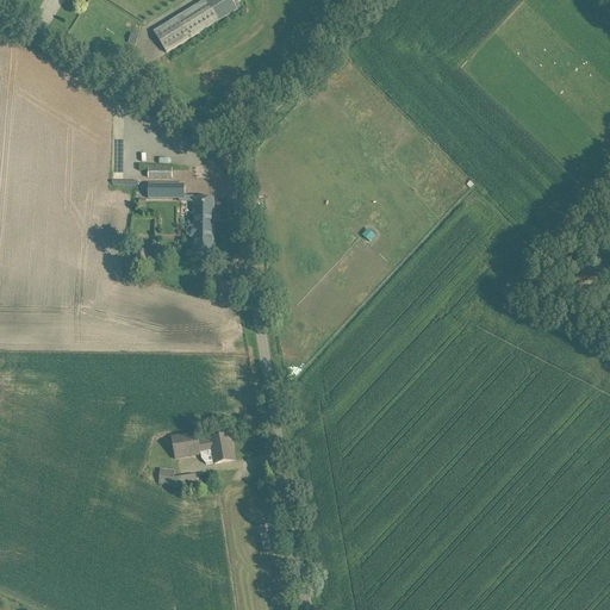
[(167,54),(219,22),(237,11),(231,0),(207,0),(154,33),(167,54)]
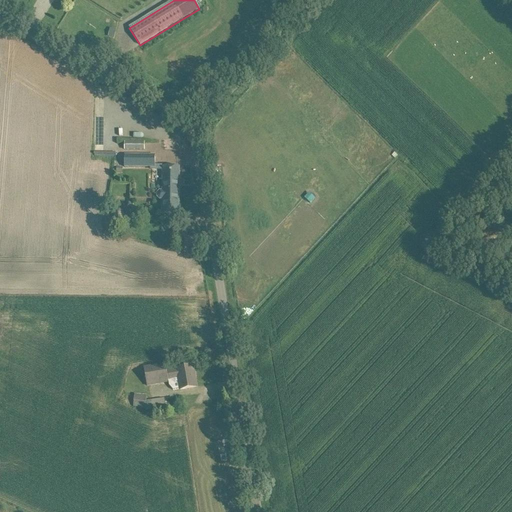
[(144,151),(144,143),(124,142),(124,151),(144,151)]
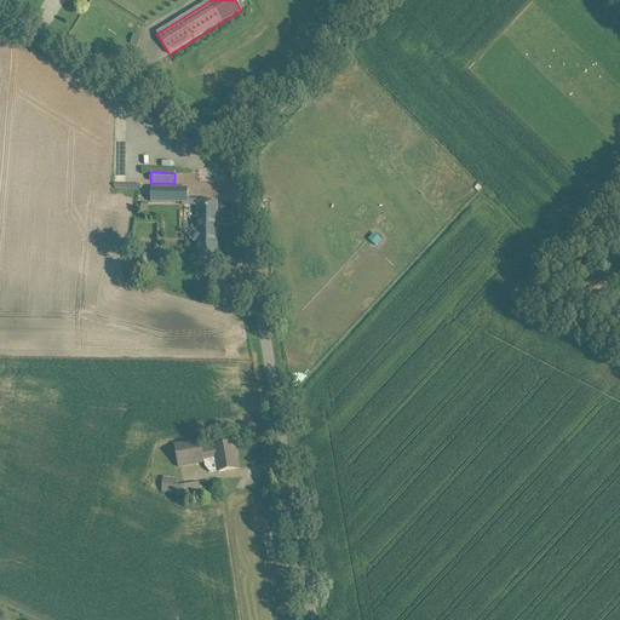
[(188,188),(150,188),(150,204),(188,204),(188,188)]
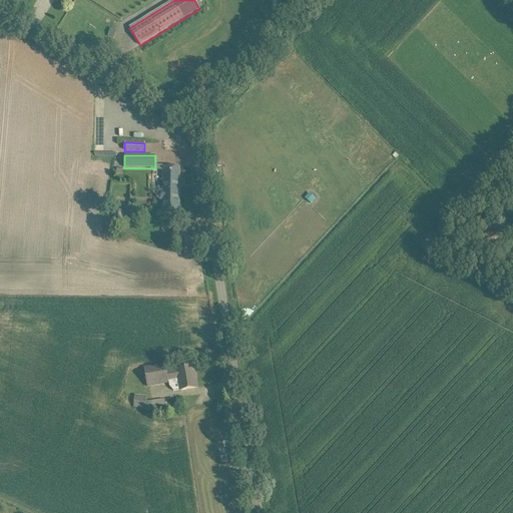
[(162,167),(161,190),(160,190),(156,193),(156,197),(159,200),(161,200),(161,214),(179,214),(179,167),(162,167)]
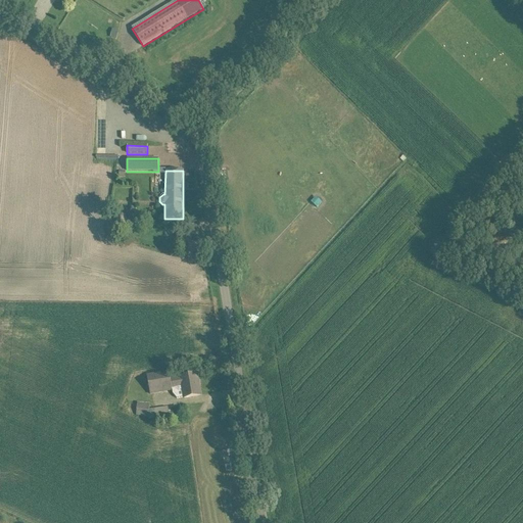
[(125,218),(115,218),(116,230),(126,230),(125,218)]
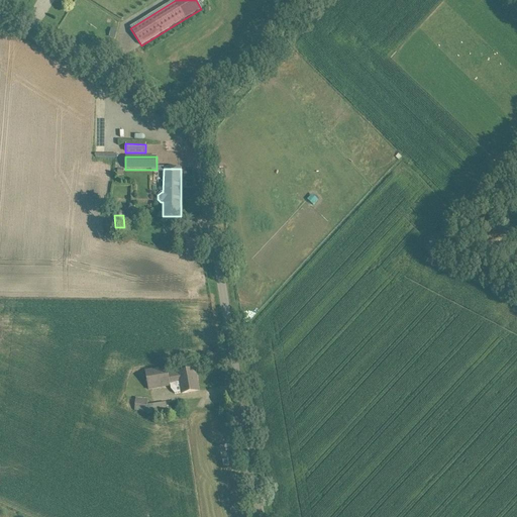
[(181,394),(189,393),(198,391),(198,390),(196,391),(194,378),(196,378),(195,371),(179,374),(179,375),(169,376),(168,368),(145,372),(147,389),(169,385),(169,383),(179,382),(181,394)]
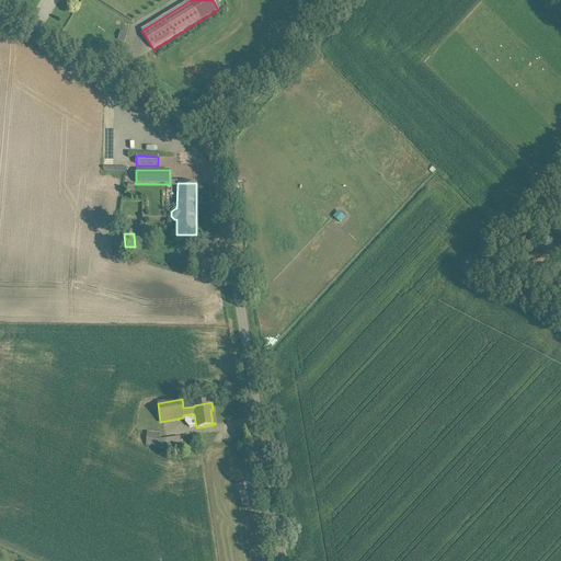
[(181,439),(163,436),(161,446),(179,449),(181,439)]
